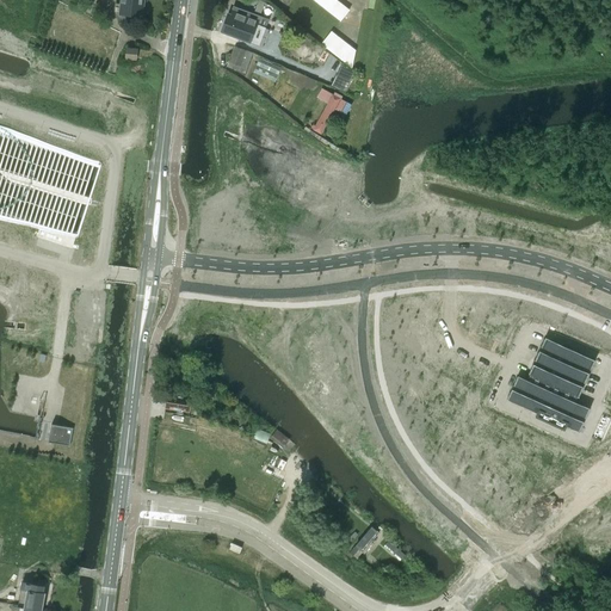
[(141,18),(143,0),(122,0),(121,14),(141,18)]
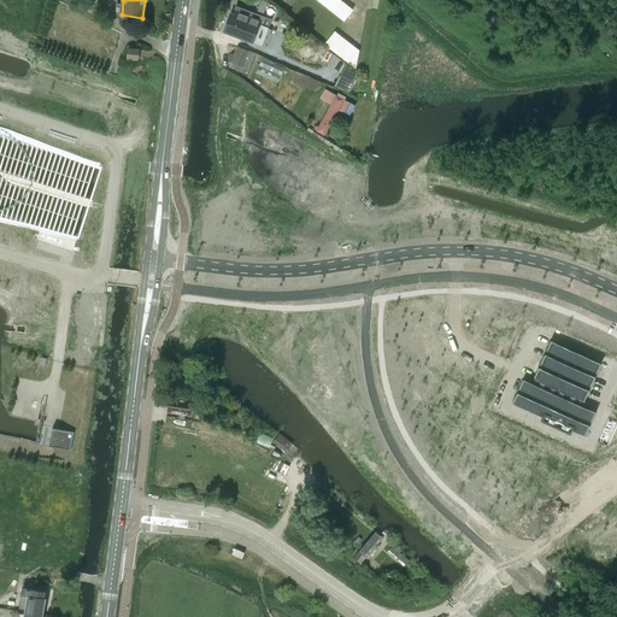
[(317,0),(344,22),(353,10),(340,0),(317,0)]
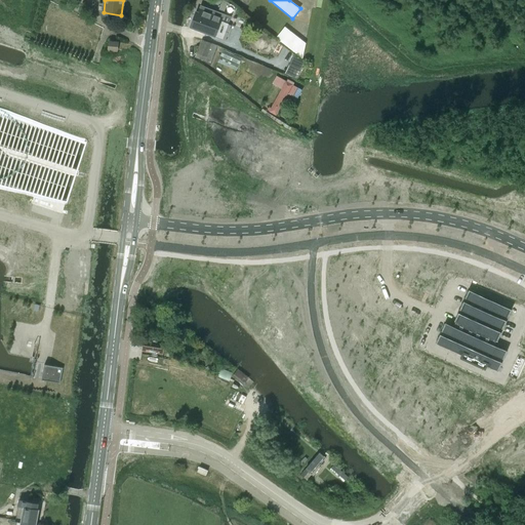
[(219,22),(221,14),(211,11),(208,17),(195,12),(190,28),(216,37),(221,22),(219,22)]
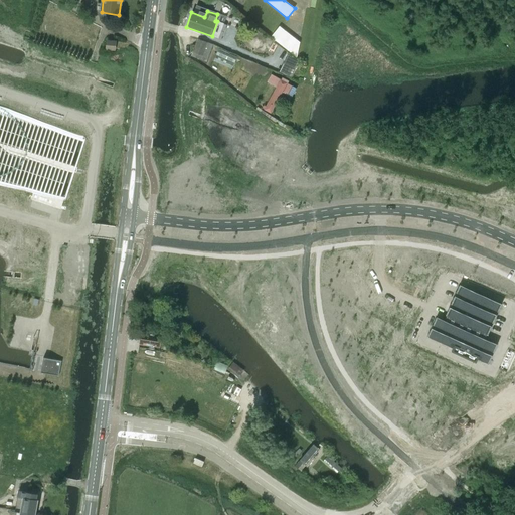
[(271,37),(297,57),(300,42),(279,26),(271,37)]
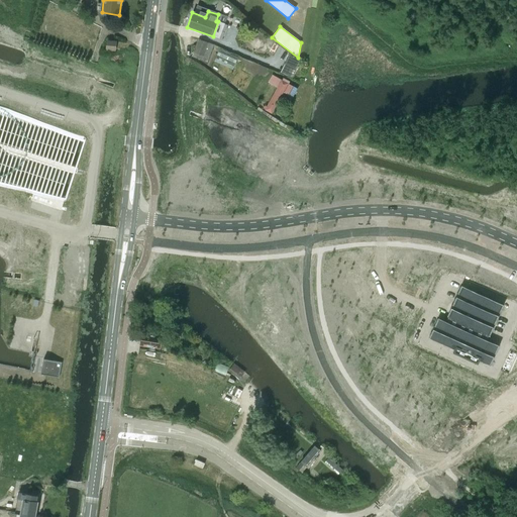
[(192,57),(201,60),(207,63),(214,45),(198,39),(192,57)]
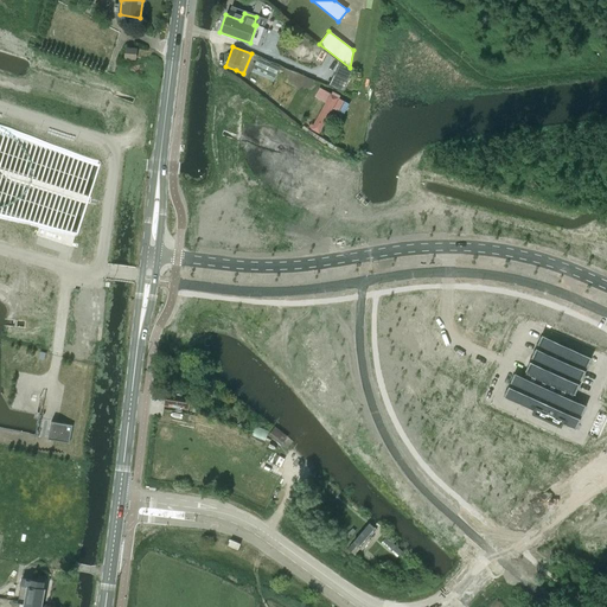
[(136,56),(138,50),(126,49),(125,57),(136,59),(136,56)]
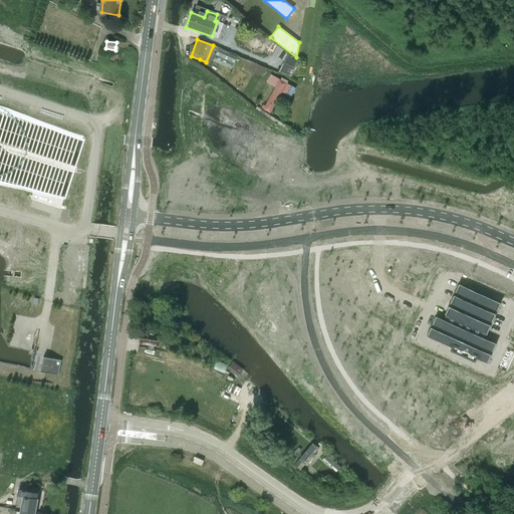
[(215,60),(232,67),(237,55),(220,48),(215,60)]
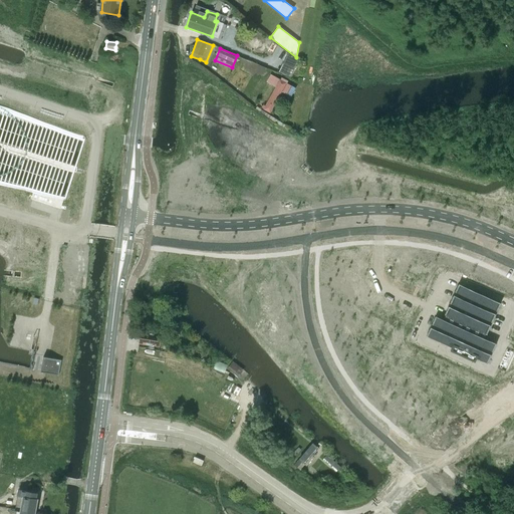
[(291,77),(298,61),(286,55),(279,71),(291,77)]
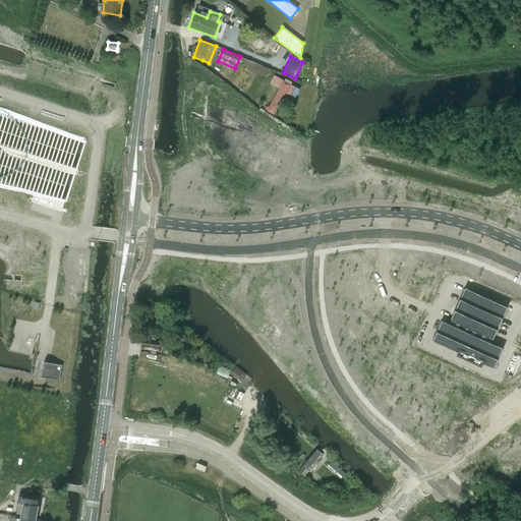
[(240,63),(268,75),(271,69),(243,57),(240,63)]
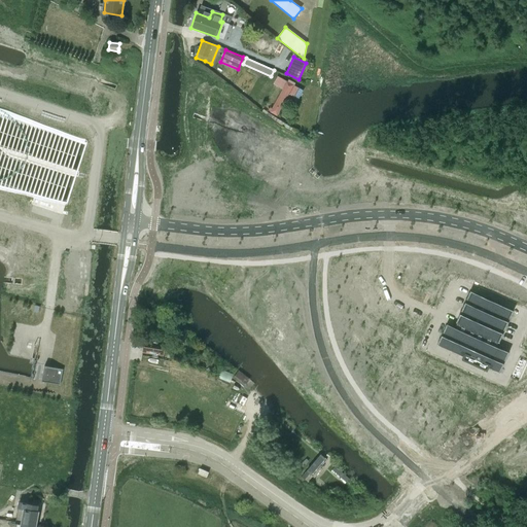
[(299,89),(287,82),(277,76),(273,83),(283,90),(272,112),(277,114),(288,94),(294,97),(299,99),(303,91),(299,89)]
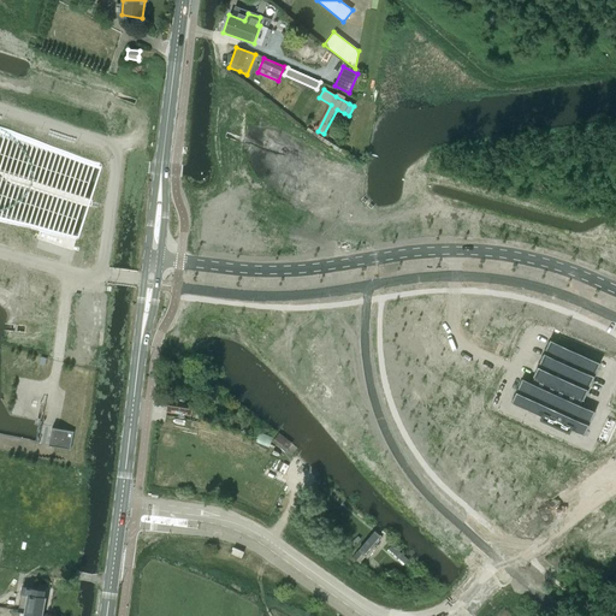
[(325,144),(345,158),(348,153),(330,142),(321,137),(306,126),(303,130),(309,132),(325,144)]
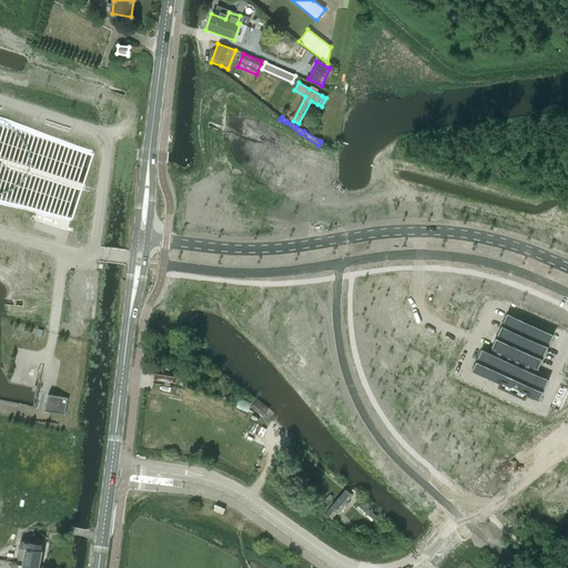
[(0,156),(11,121),(9,121),(0,151),(0,156)]
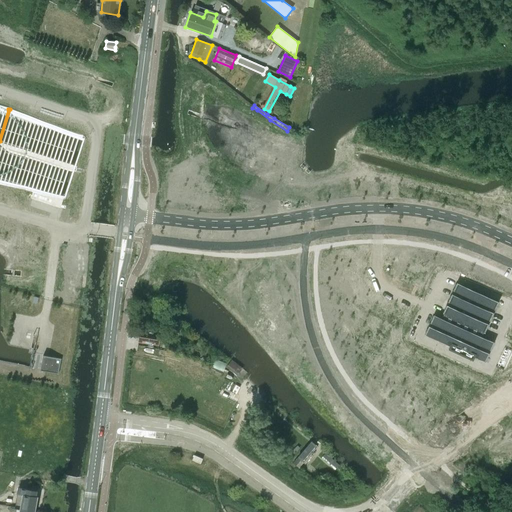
[(0,156),(13,111),(12,110),(0,150),(0,156)]
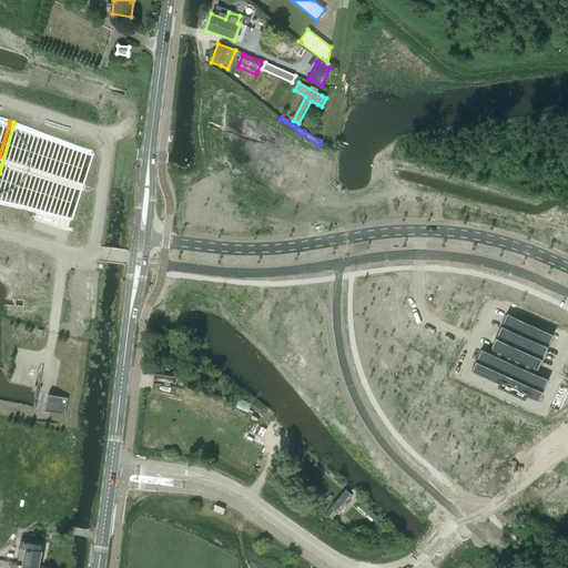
[(0,189),(19,124),(18,124),(0,183),(0,189)]
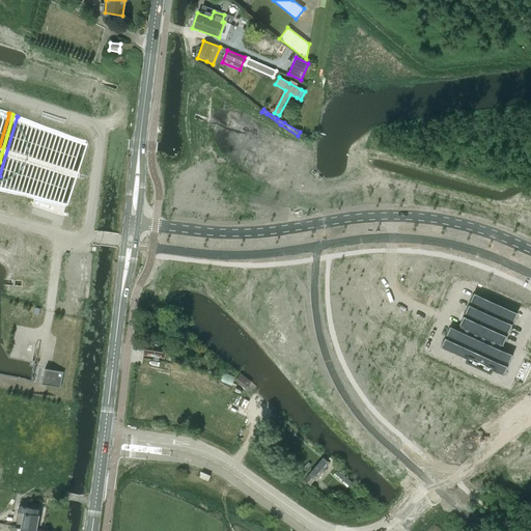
[(0,188),(1,189),(22,118),(21,117),(0,186),(0,188)]
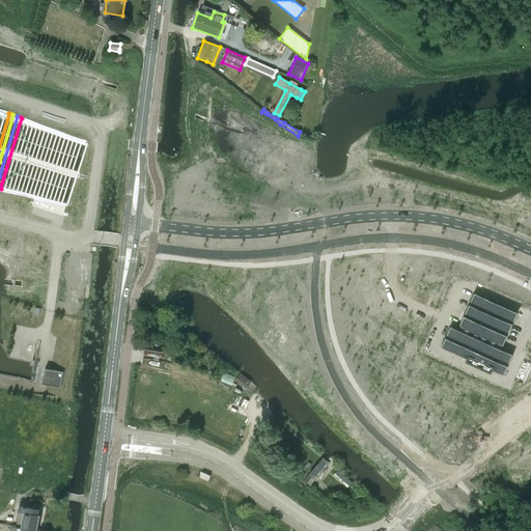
[(5,190),(26,119),(25,119),(3,190),(5,190)]
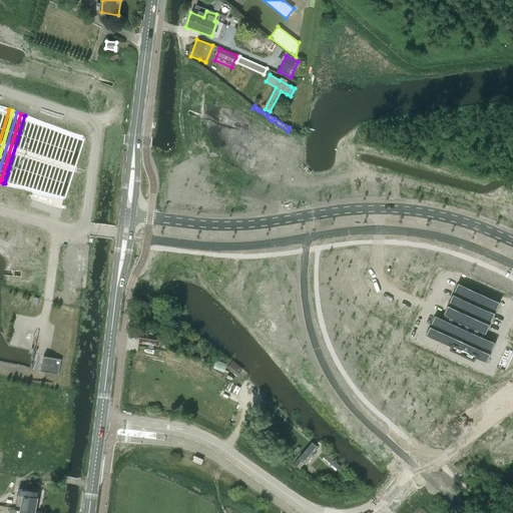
[(9,184),(29,117),(28,116),(7,184),(9,184)]
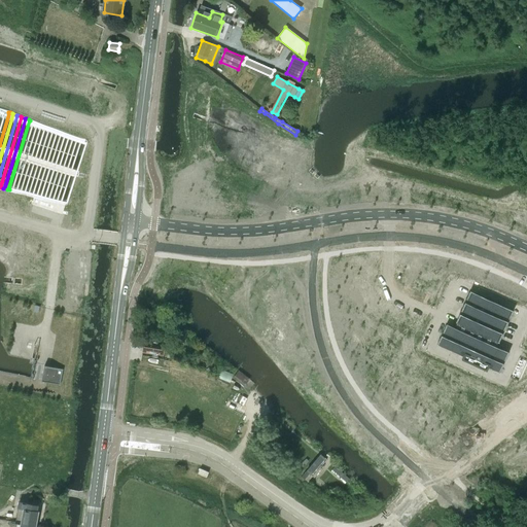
[(12,190),(34,123),(33,121),(11,189),(12,190)]
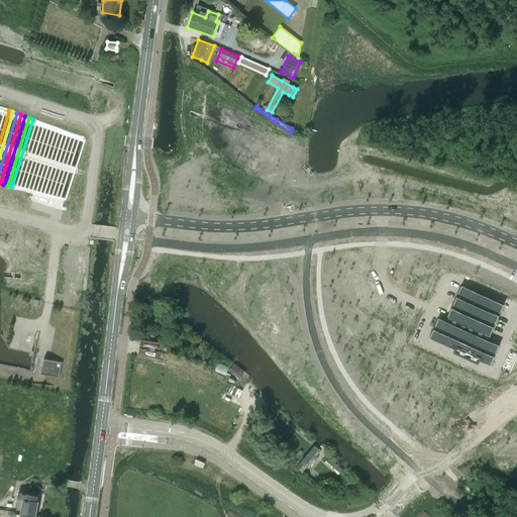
[(17,188),(37,121),(35,121),(15,187),(17,188)]
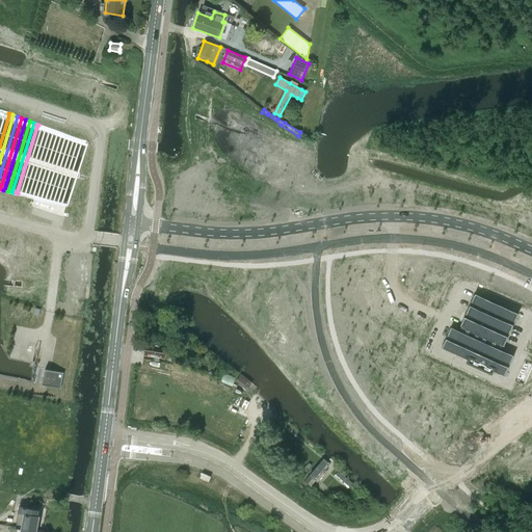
[(21,193),(42,127),(41,126),(20,193),(21,193)]
